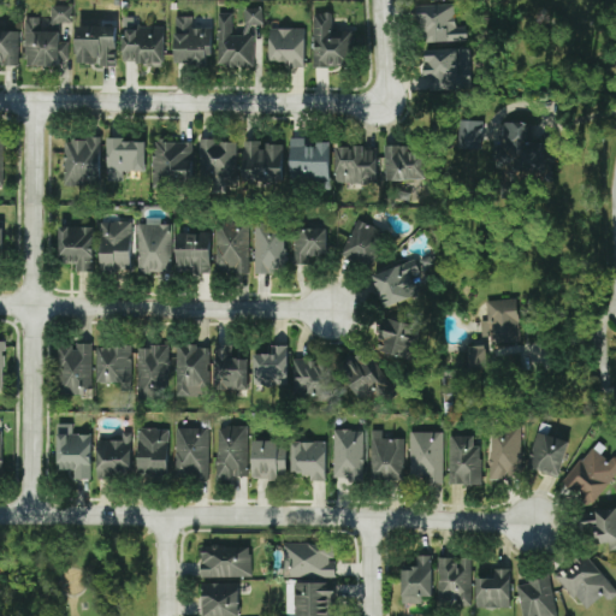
[(466,42),(465,27),(454,27),(454,5),(415,6),(415,30),(427,30),(427,42),(466,42)]
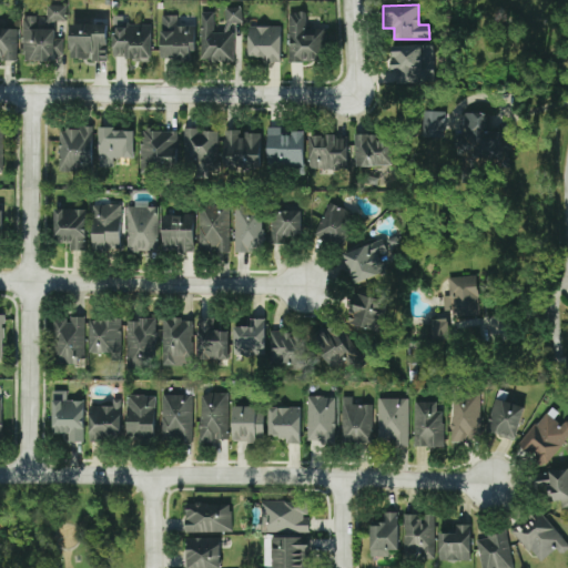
[(44,22),(64,22),(64,7),(44,6),(44,22)]
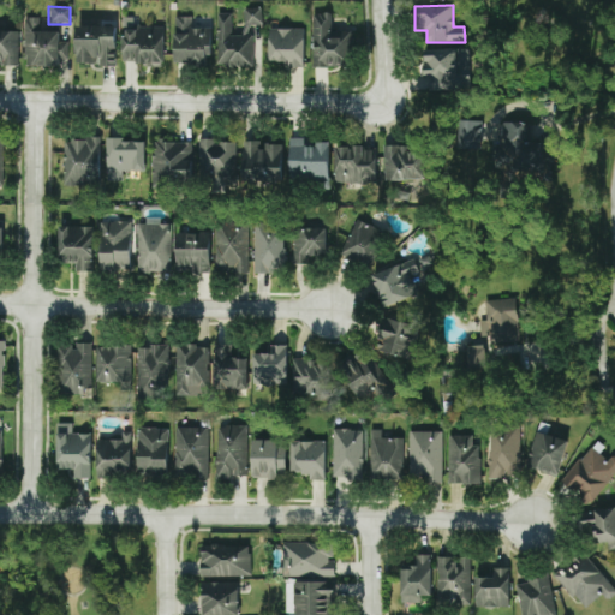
[(216,13),(215,66),(250,66),(250,25),(260,25),(261,9),(242,9),(242,36),(230,36),(230,13),(216,13)]
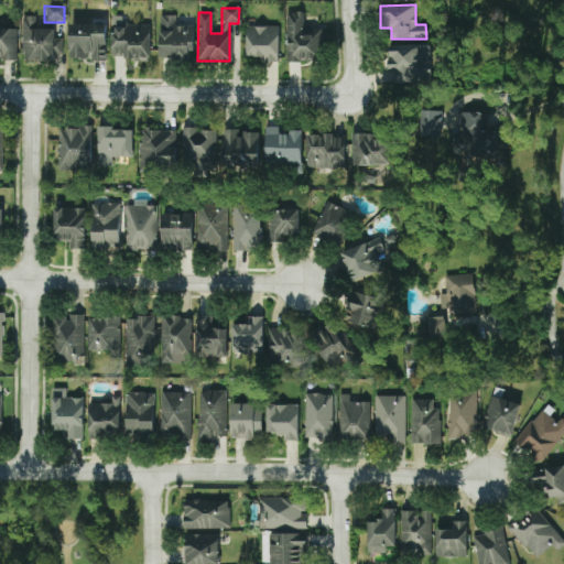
[(323,30),(303,29),(303,13),(286,12),(284,62),(322,63),(323,30)]
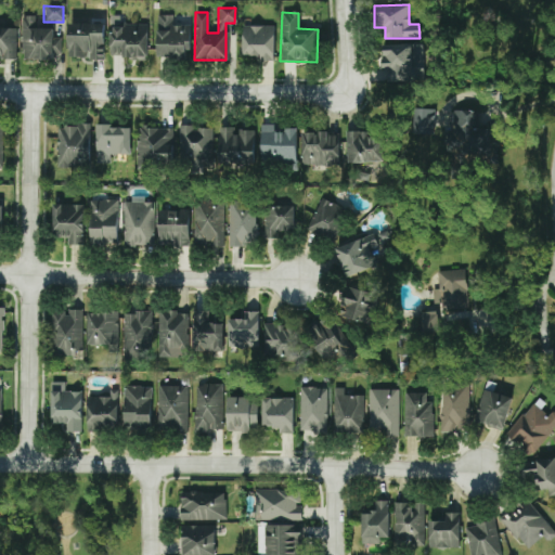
[(146,57),(146,25),(120,24),(120,15),(110,15),(110,56),(146,57)]
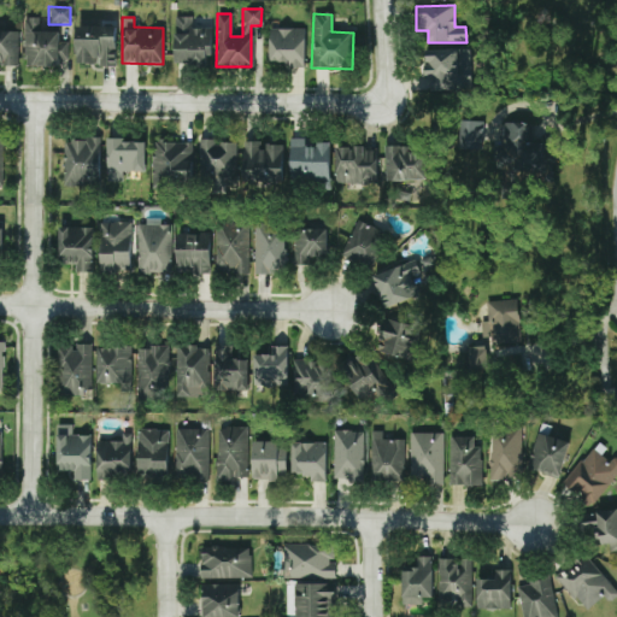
[(211,28),(191,28),(192,18),(174,17),(172,64),(206,65),(206,57),(210,57),(211,28)]
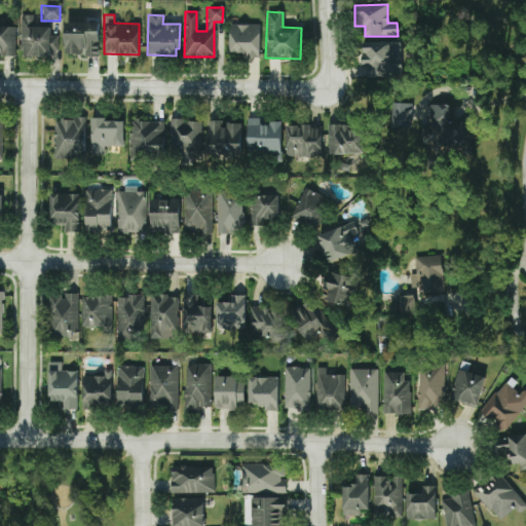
[(20,57),(49,57),(49,51),(57,51),(57,35),(49,35),(49,23),(33,23),(34,15),(20,15),(20,57)]
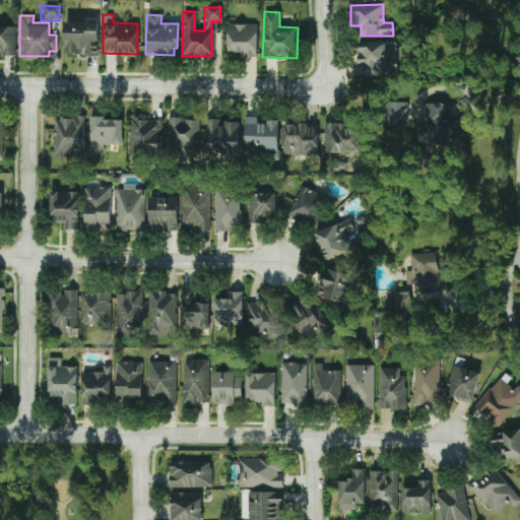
[(82,57),(96,57),(96,22),(63,21),(63,53),(82,53),(82,57)]
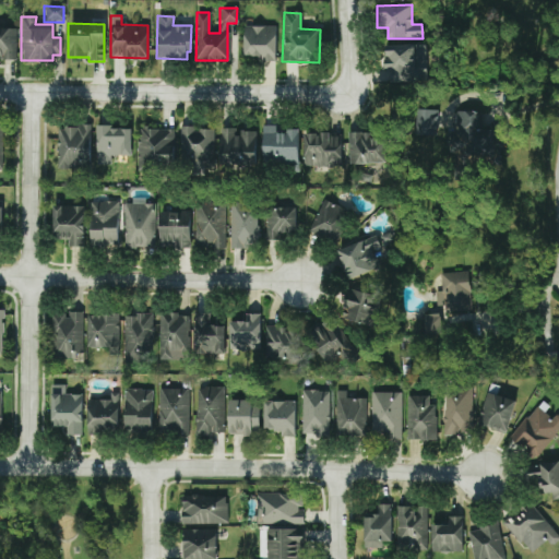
[(275,27),(244,26),(242,56),(262,57),(262,61),(275,61),(275,27)]
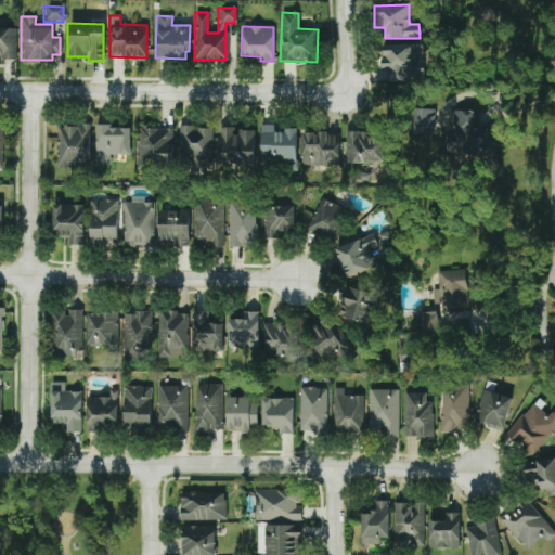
[(15,29),(0,28),(0,57),(14,59),(15,29)]
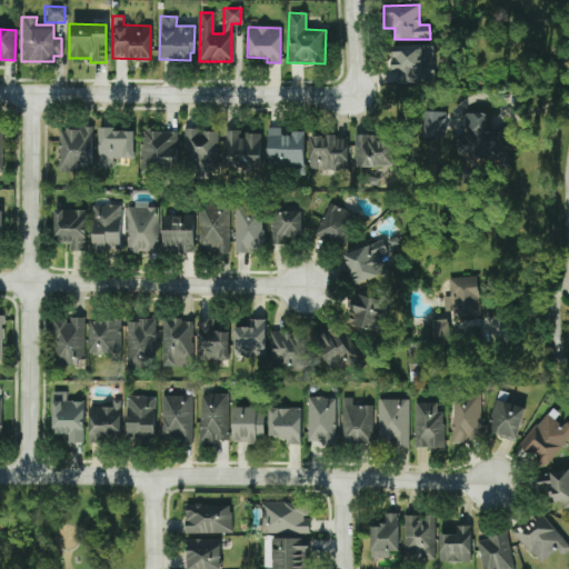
[(428,45),(390,46),(391,72),(396,72),(396,85),(433,83),(433,65),(429,65),(428,45)]
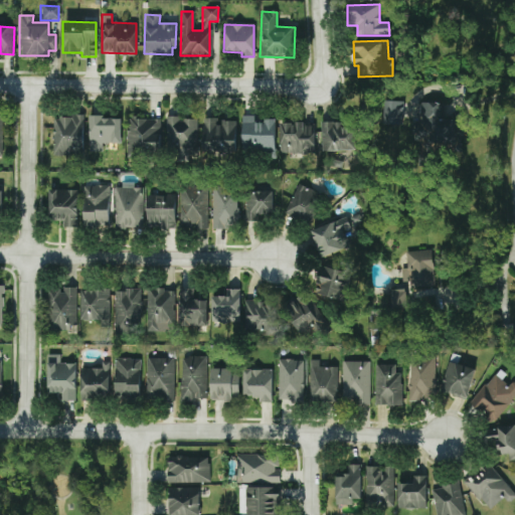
[(402,102),(382,101),(381,125),(402,125),(402,102)]
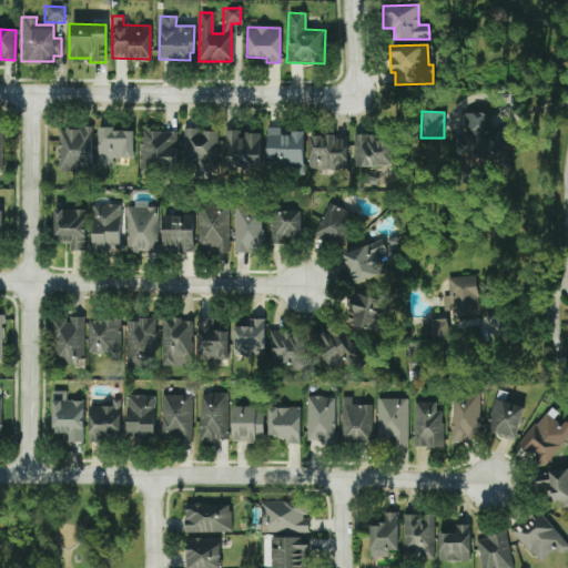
[(487,114),(462,113),(459,151),(473,151),(472,156),(506,159),(507,127),(486,125),(487,114)]
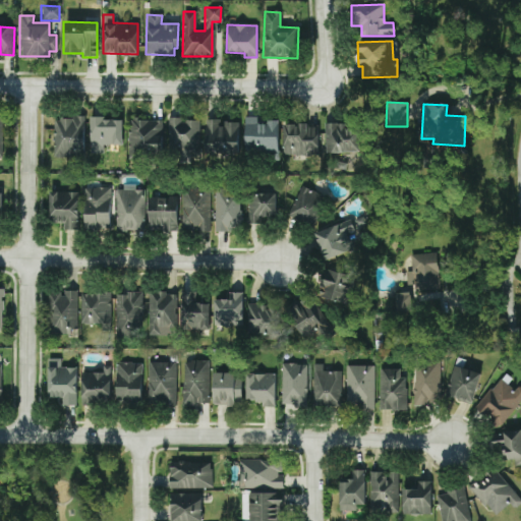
[(83,118),(54,117),(53,158),(82,158),(83,118)]
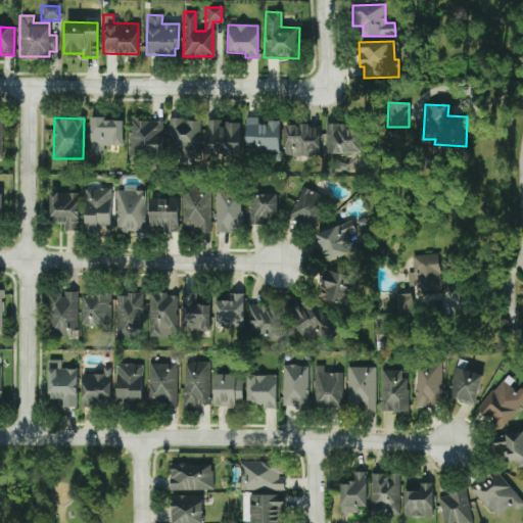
[(245,150),(279,150),(280,123),(260,123),(260,117),(245,117),(245,150)]
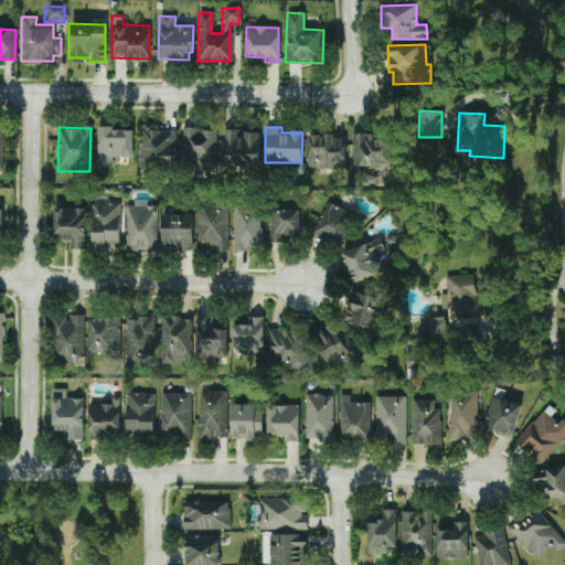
[(131,128),(96,129),(97,162),(131,162),(131,128)]
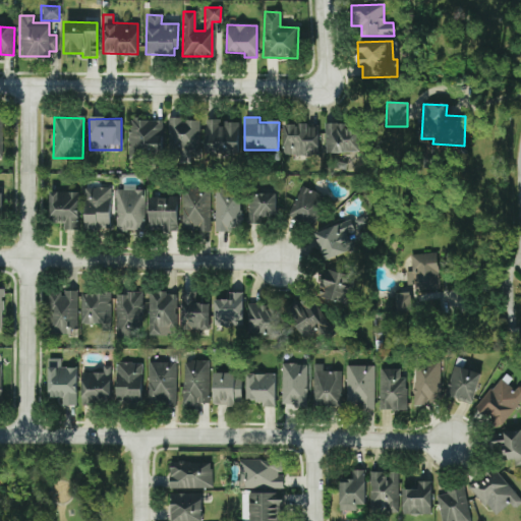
[(198,154),(198,120),(168,119),(167,154),(198,154)]
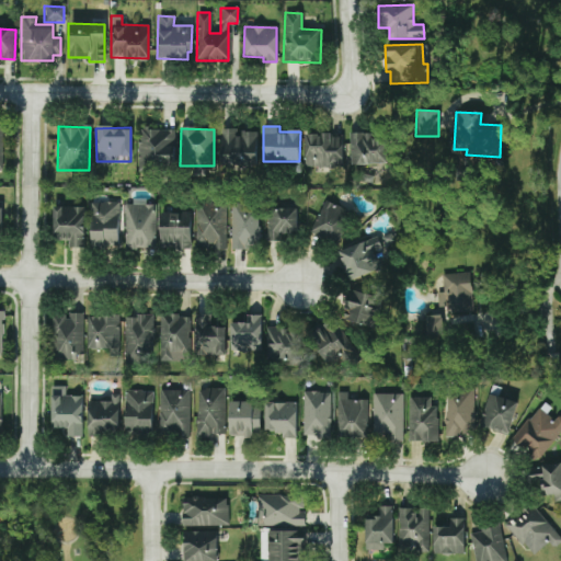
[(238,129),(221,128),(220,164),(256,165),(258,132),(238,132),(238,129)]
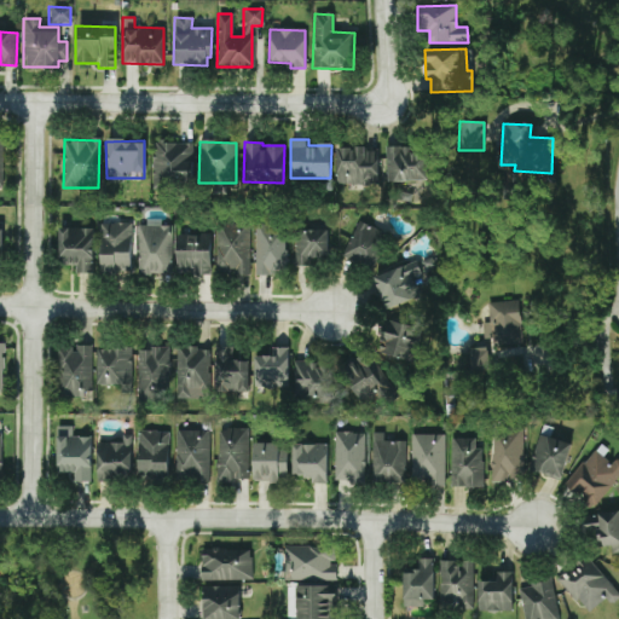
[(192,144),(152,143),(151,187),(191,189),(192,144)]
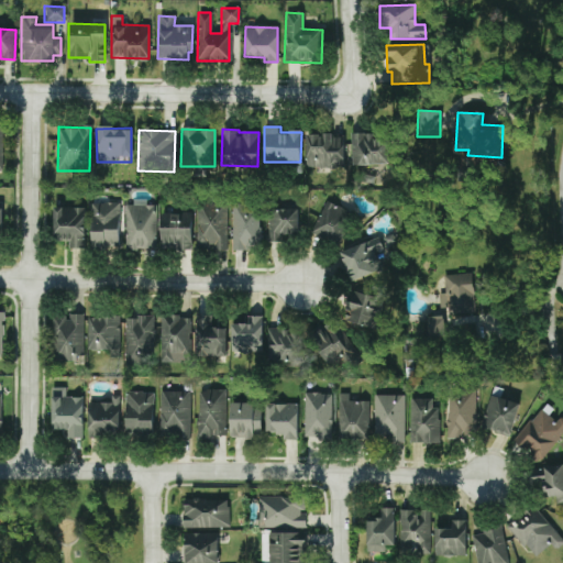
[(306,168),(343,167),(342,134),(305,135),(306,168)]
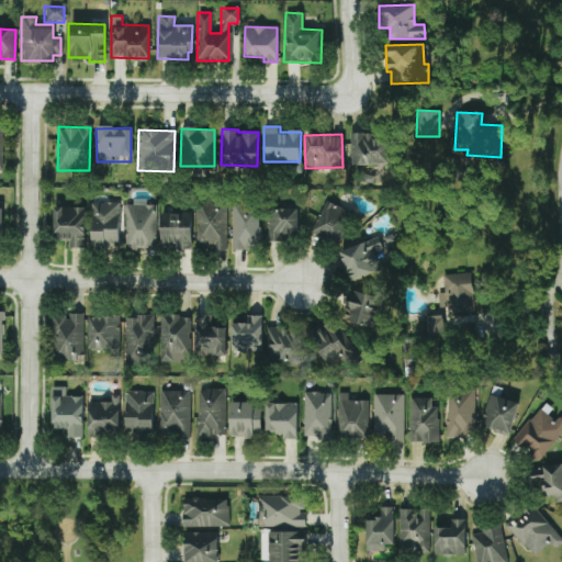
[(388,165),(386,134),(350,135),(350,165),(388,165)]
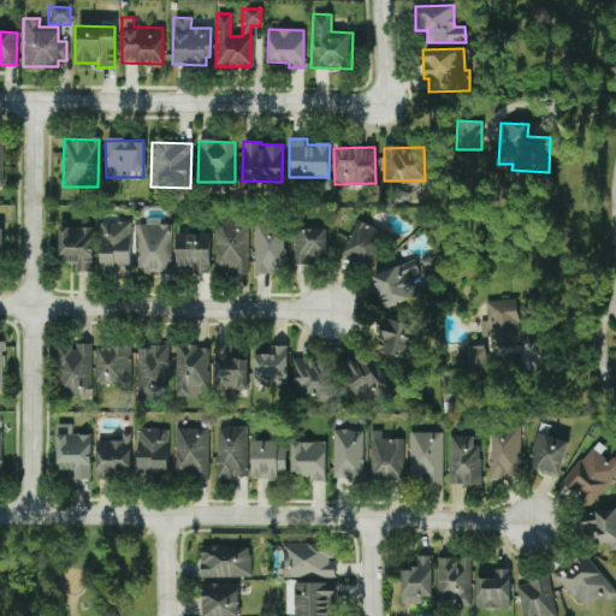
[(339,256),(367,268),(383,232),(356,220),(339,256)]
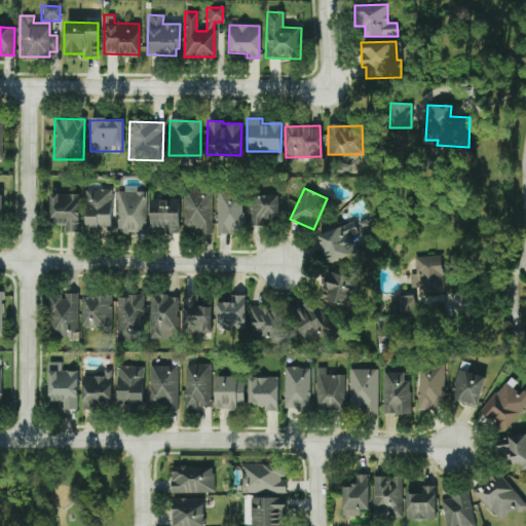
[(110,232),(111,189),(85,189),(84,231),(110,232)]
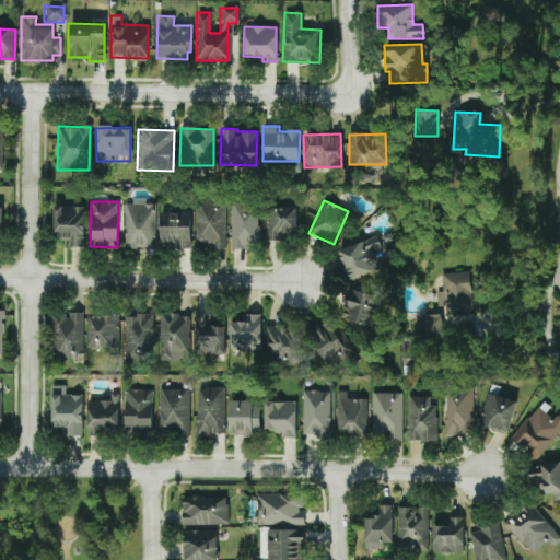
[(154,248),(155,205),(143,205),(143,201),(125,201),(124,248),(154,248)]
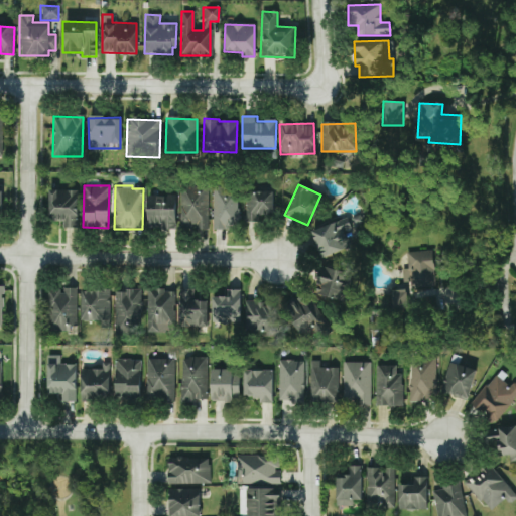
[(207,231),(208,188),(180,187),(179,230),(207,231)]
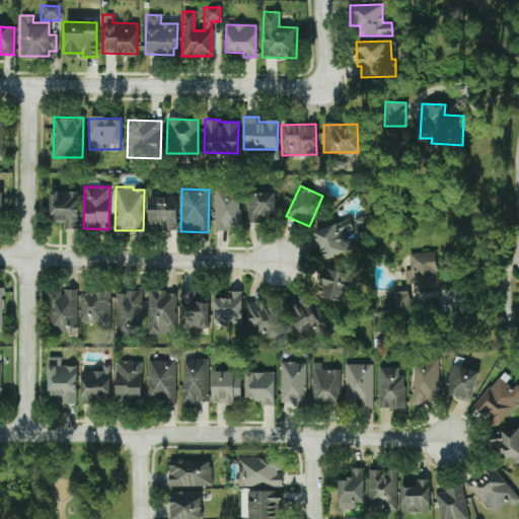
[(213,229),(238,230),(239,190),(214,190),(213,229)]
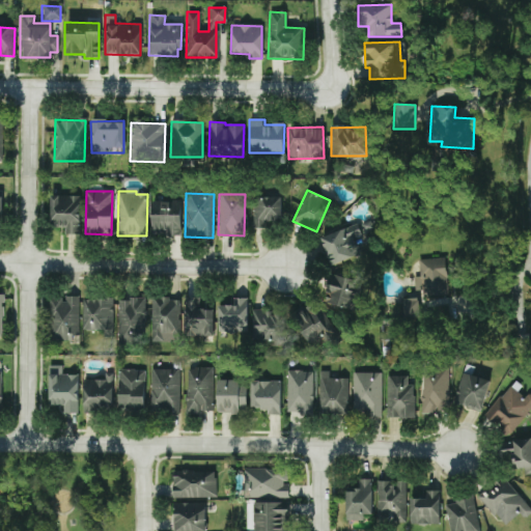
[(49,226),(61,226),(61,234),(79,234),(80,196),(50,196),(49,226)]
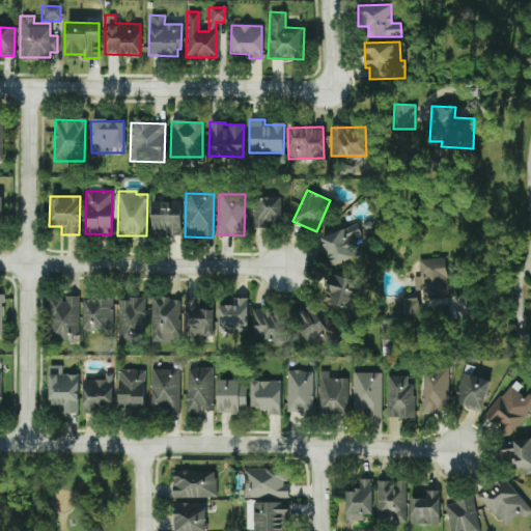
[(281,198),(253,197),(252,228),(266,228),(266,221),(280,222),(281,198)]
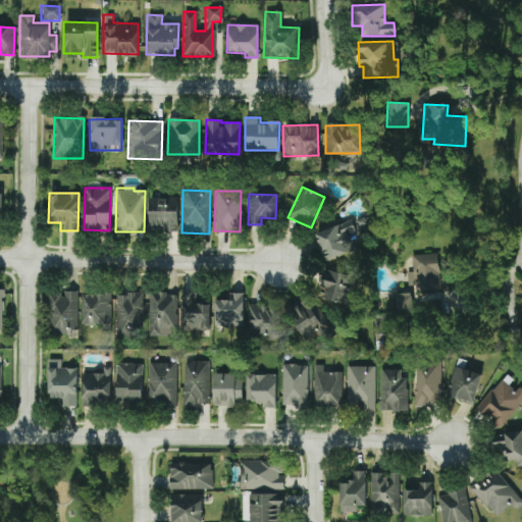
[(177,198),(148,198),(148,230),(176,230),(177,198)]
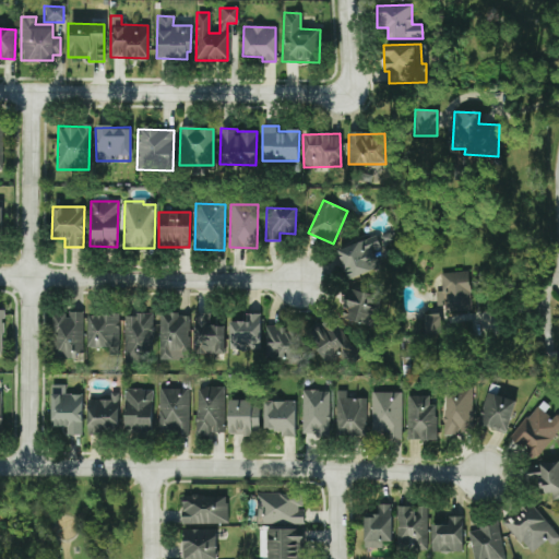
[(379,269),(373,250),(379,248),(376,237),(337,250),(347,280),(379,269)]
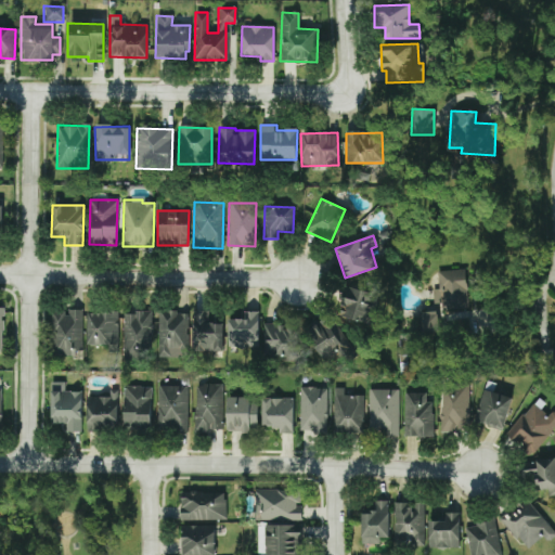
[(466,309),(465,271),(433,271),(434,304),(441,304),(441,310),(466,309)]
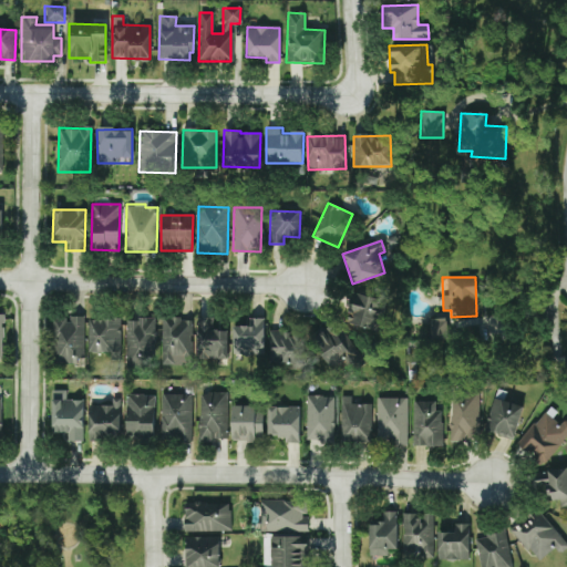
[(377,331),(383,301),(350,294),(342,322),(377,331)]
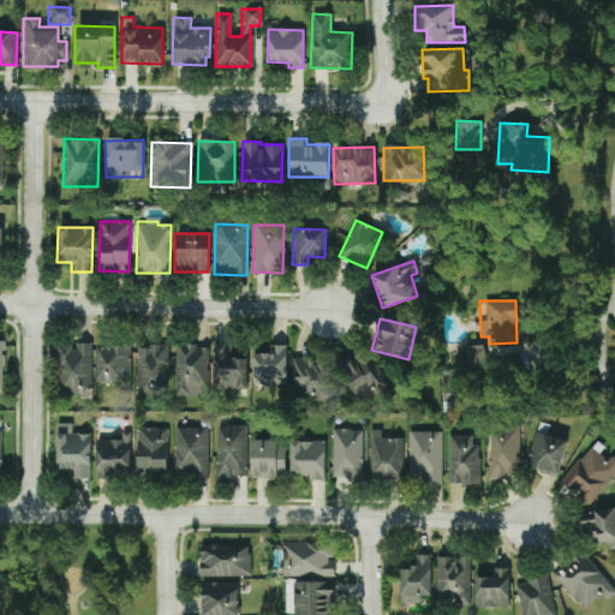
[(91,393),(90,344),(73,344),(73,345),(58,345),(59,394),(91,393)]
